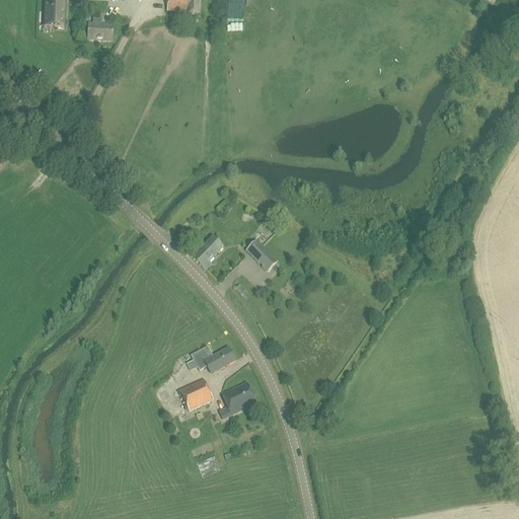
[(64,27),(65,0),(45,0),(44,22),(54,23),(54,27),(64,27)]
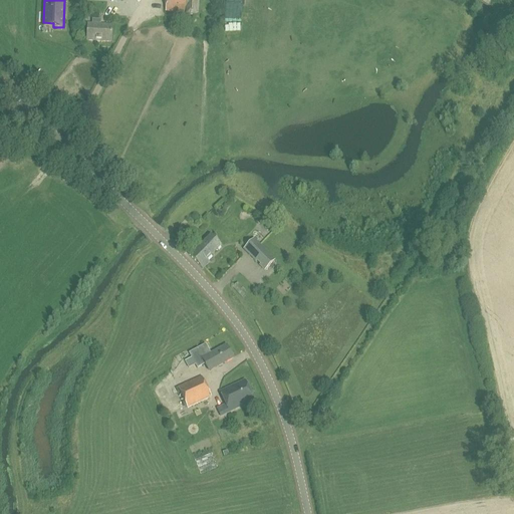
[(165,0),(166,11),(186,12),(186,0),(165,0)]
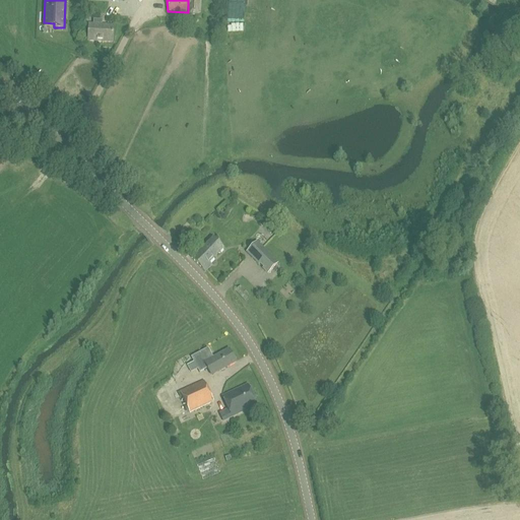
[(188,0),(188,12),(188,14),(199,14),(199,0),(188,0)]
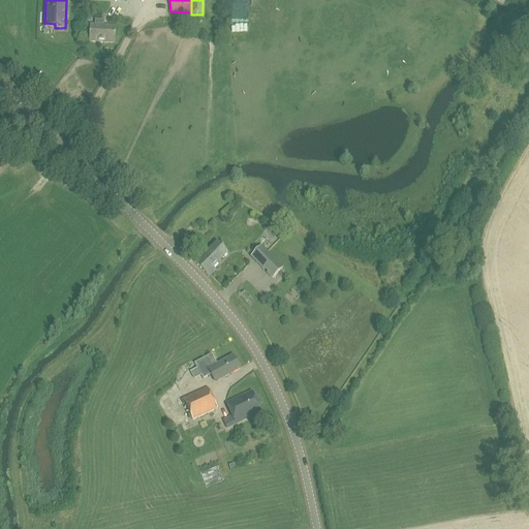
[(114,42),(115,26),(90,25),(89,41),(114,42)]
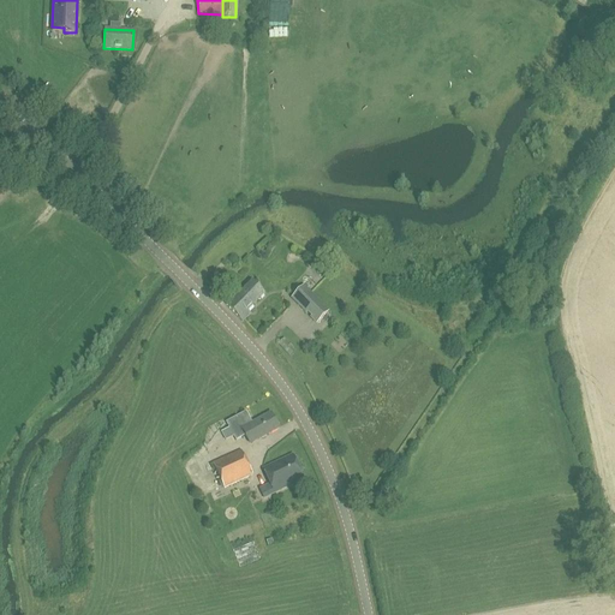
[(322,266),(316,272),(322,276),(328,270),(322,266)]
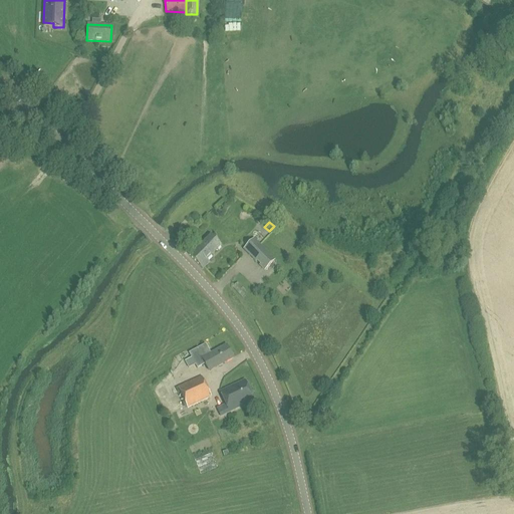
[(207,259),(221,245),(210,235),(197,249),(194,247),(188,253),(203,268),(209,262),(207,259)]
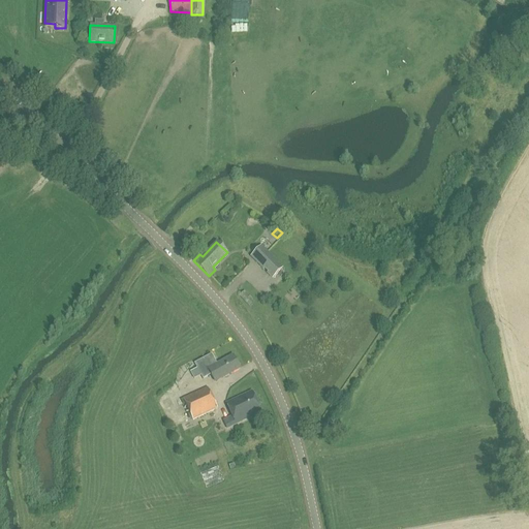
[(282,267),(261,246),(251,255),(273,277),(282,267)]
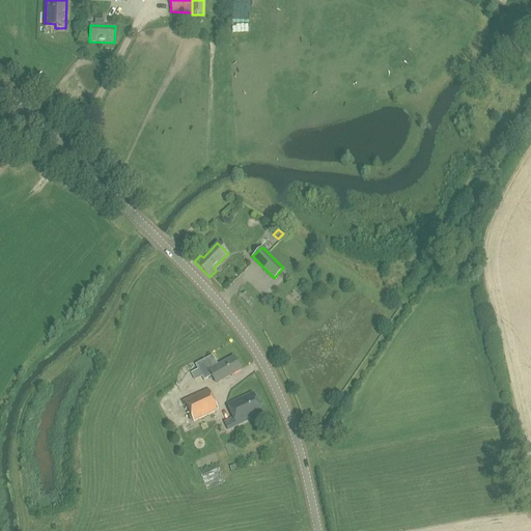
[(240,297),(245,302),(249,308),(255,303),(250,297),(246,291),(240,297)]
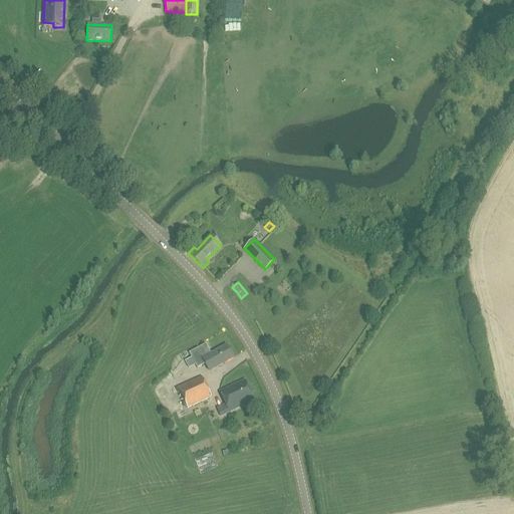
[(209,369),(233,356),(226,345),(211,353),(205,343),(189,352),(197,367),(205,363),(209,369)]
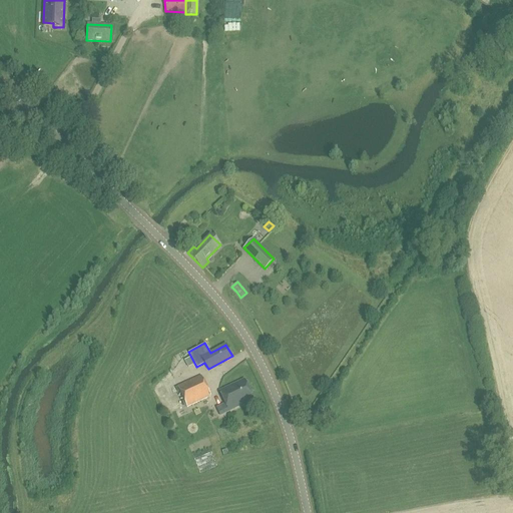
[(186,406),(210,395),(201,375),(177,386),(186,406)]
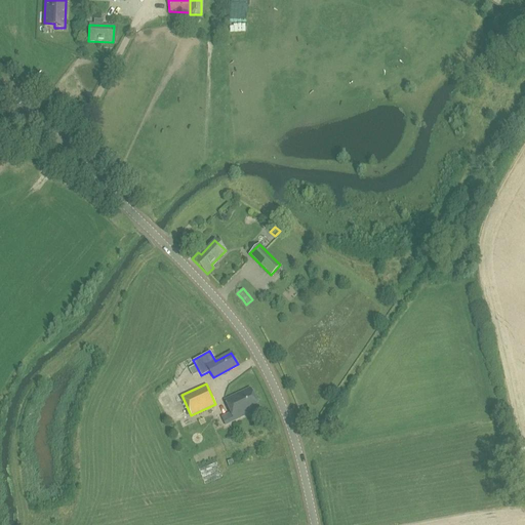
[(234,420),(259,408),(250,388),(225,400),(234,420)]
